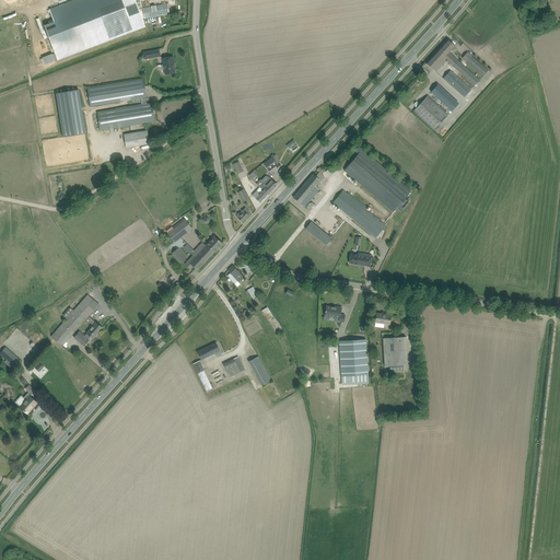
[(48,23),(44,25),(58,60),(144,27),(133,0),(73,0),(49,10),(53,19),(48,21),(48,23)]
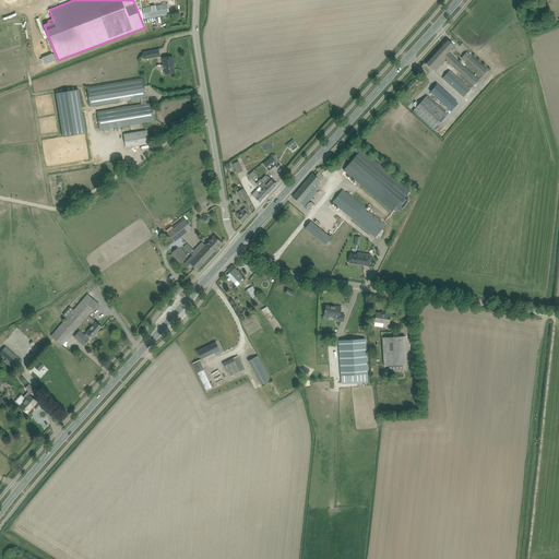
[(167,3),(142,8),(144,19),(169,13),(167,3)]
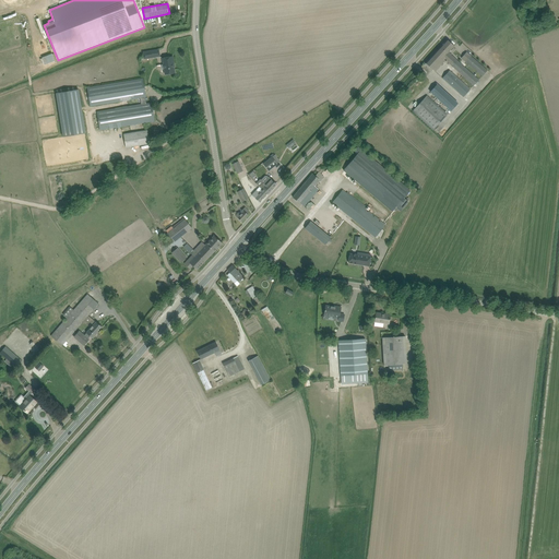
[(421,67),(426,71),(429,73),(432,69),(436,71),(445,60),(474,85),(478,80),(449,51),(454,46),(447,39),(421,67)]
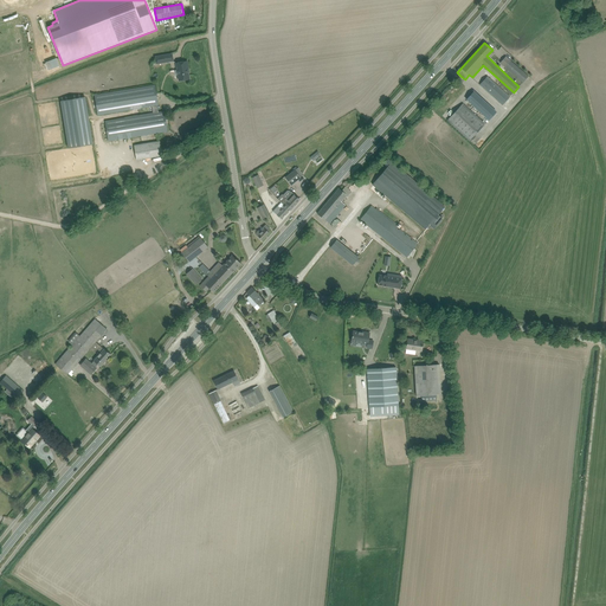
[(155,57),(156,64),(173,62),(172,55),(155,57)]
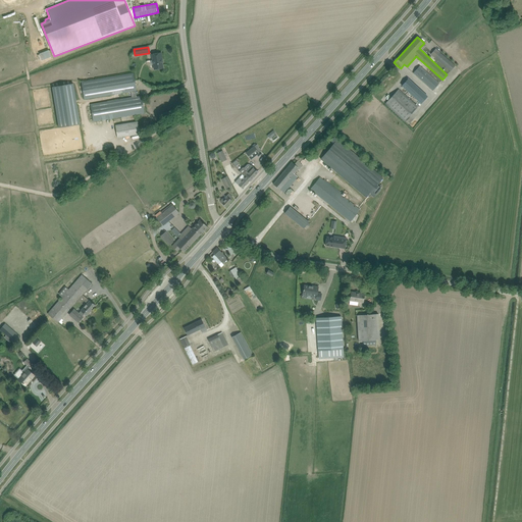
[(439,52),(434,57),(451,71),(455,65),(439,52)]
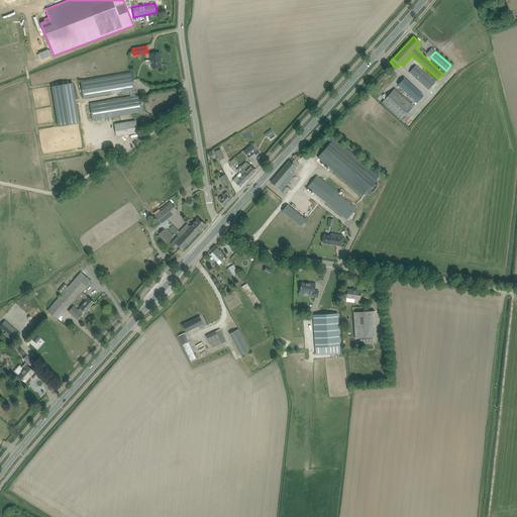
[(162,62),(161,60),(160,53),(150,54),(151,60),(150,61),(149,62),(149,64),(150,65),(152,64),(152,69),(158,69),(159,69),(161,69),(161,68),(162,68),(161,62),(162,62)]
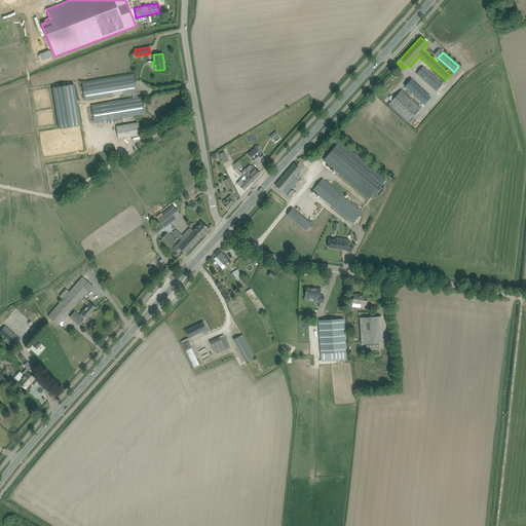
[(423,66),(416,73),(436,90),(443,83),(441,81),(423,66)]
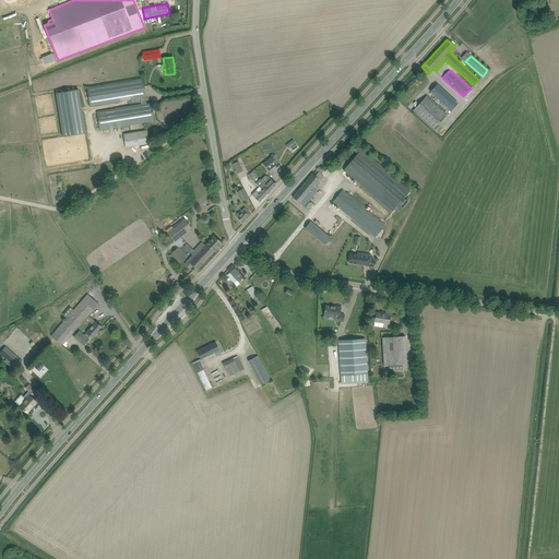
[(138,80),(87,88),(91,107),(123,102),(123,99),(128,99),(128,100),(140,98),(141,104),(141,105),(125,107),(97,113),(99,125),(100,130),(155,121),(152,103),(146,104),(145,97),(146,97),(143,79),(138,80)]
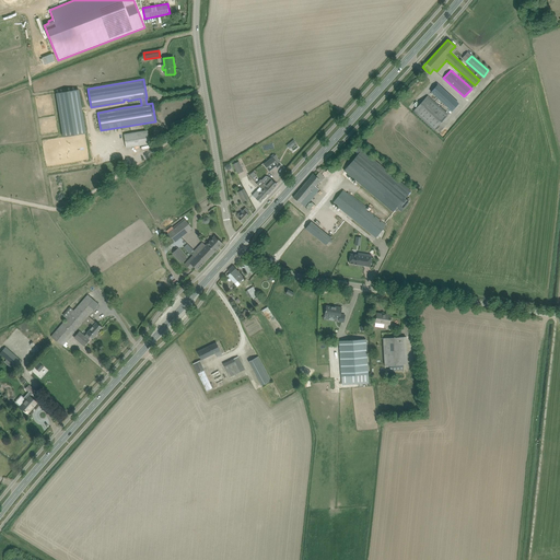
[(431,92),(440,100),(452,111),(458,103),(438,84),(431,92)]
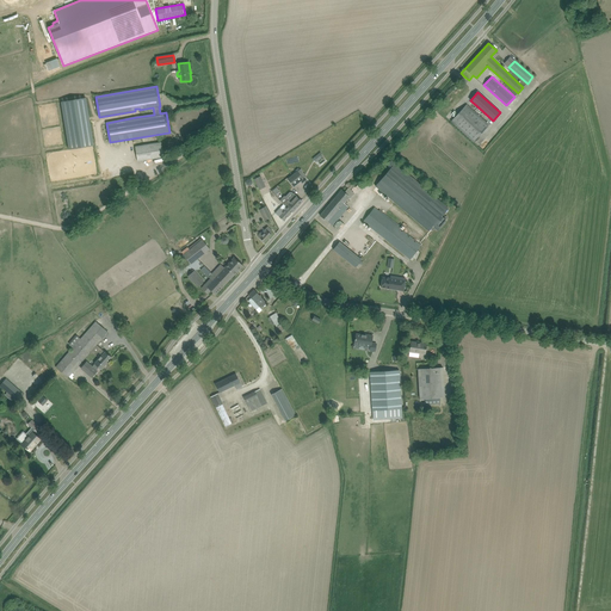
[(88,98),(62,102),(69,148),(96,144),(88,98)]
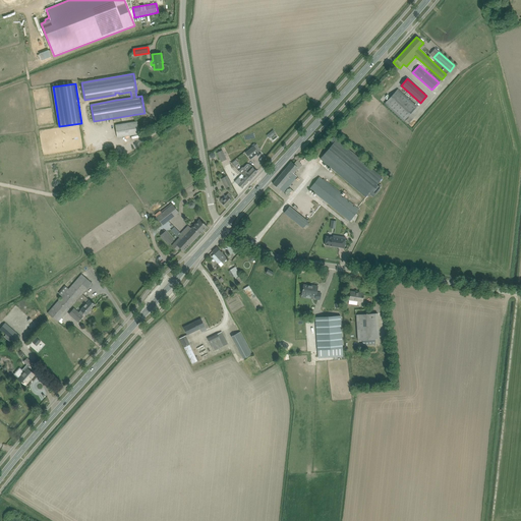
[(385,104),(404,120),(417,106),(398,89),(385,104)]
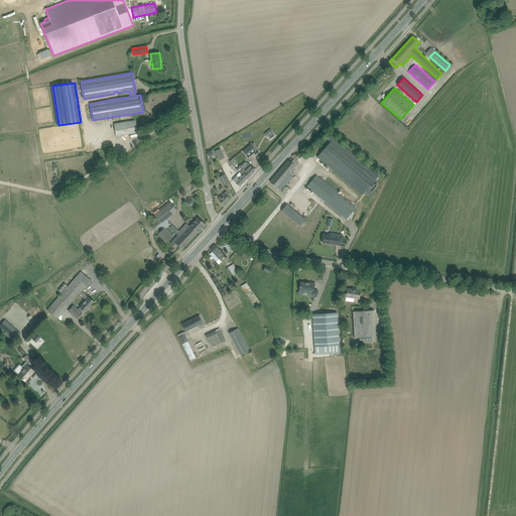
[(114,123),(116,136),(138,133),(136,120),(114,123)]
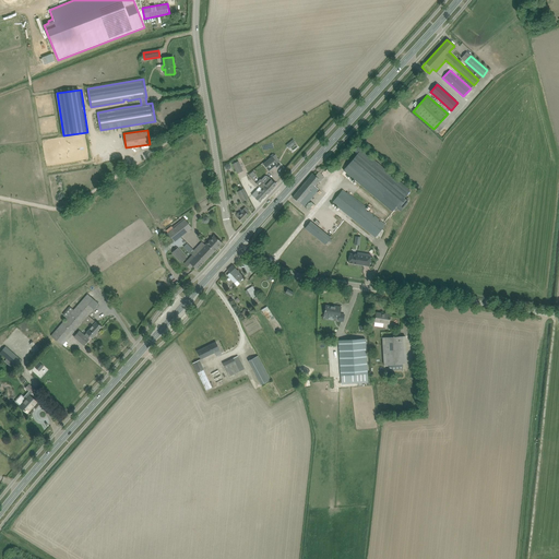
[(361,151),(344,171),(385,205),(392,212),(396,207),(401,211),(408,201),(404,198),(411,190),(404,185),(361,151)]
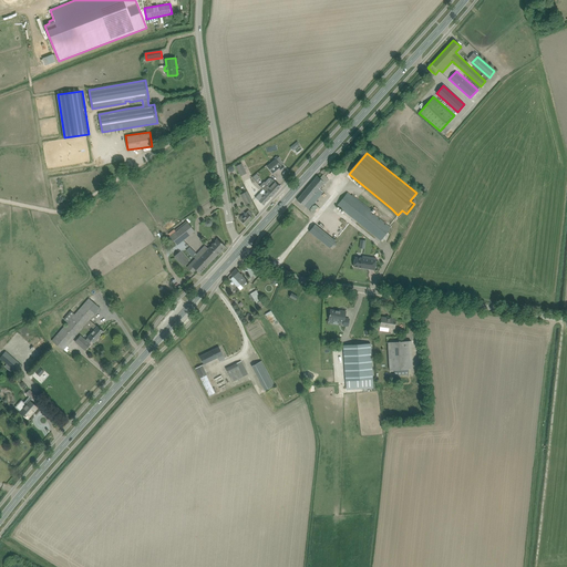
[(267,166),(272,173),(281,166),(276,158),(267,166)]
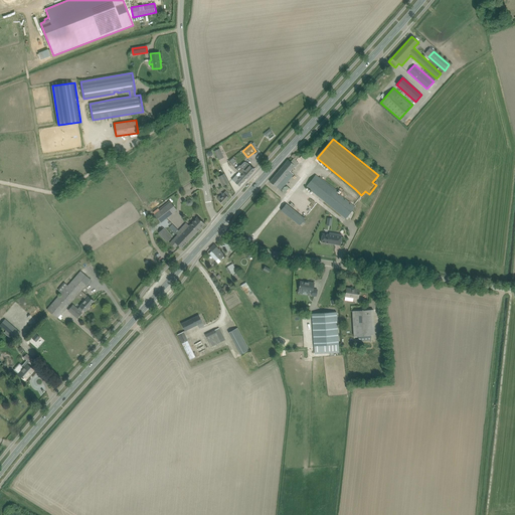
[(224,157),(219,148),(214,151),(218,160),(224,157)]
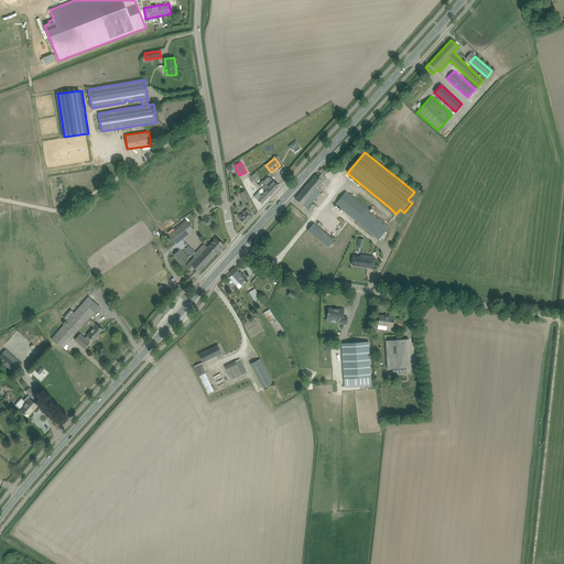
[(295,198),(300,203),(307,208),(322,192),(317,187),(323,182),(324,183),(327,179),(322,174),(318,177),(315,175),(295,198)]
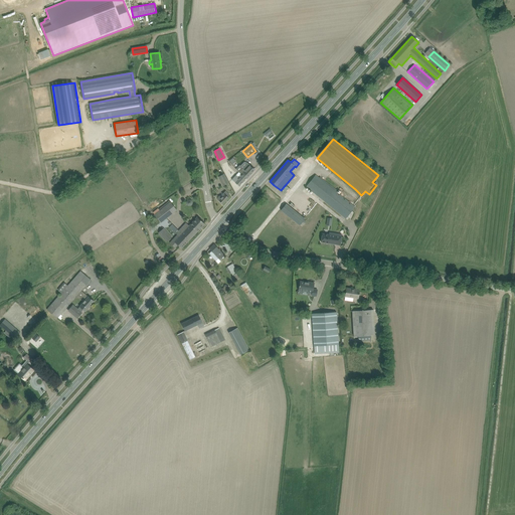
[(242,168),(238,172),(241,175),(246,179),(255,170),(254,169),(247,163),(246,163),(245,162),(244,162),(241,165),(241,167),(242,168)]
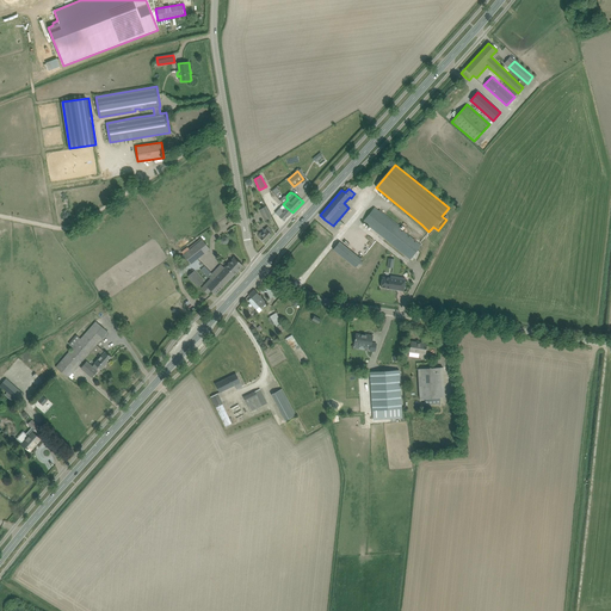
[(281,208),(276,213),(284,221),(287,218),(292,213),(287,208),(283,204),(281,208)]
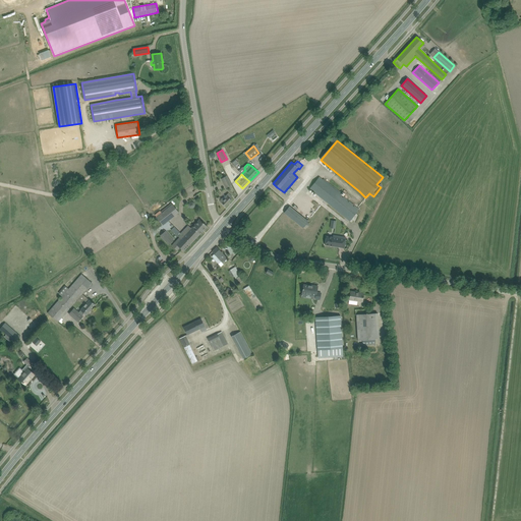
[(221,178),(226,187),(231,185),(226,176),(221,178)]
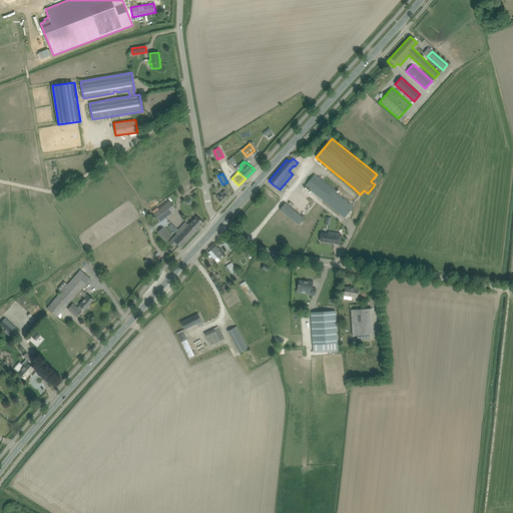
[(305,185),(345,217),(354,205),(338,192),(318,176),(315,174),(305,185)]
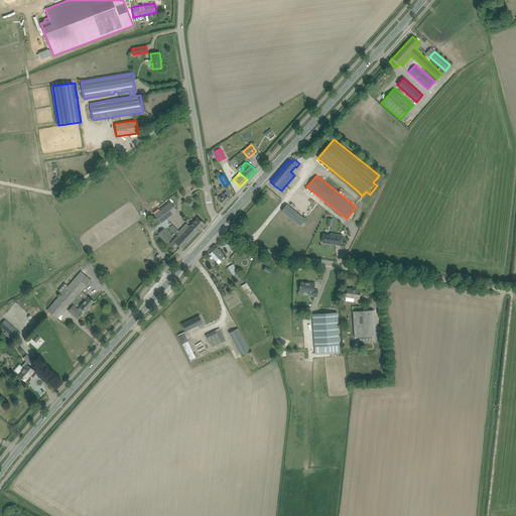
[(319,177),(341,195),(342,192),(338,188),(337,189),(320,177),(319,177)]
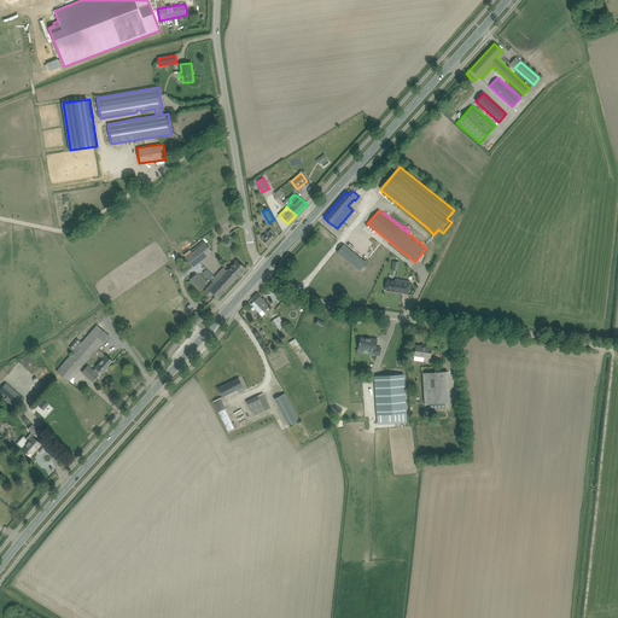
[(264,235),(261,238),(268,245),(274,238),(273,237),(275,234),(270,229),(264,235)]
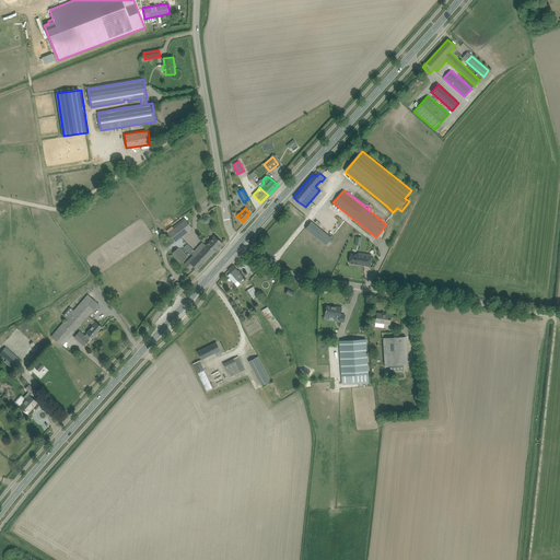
[(167,233),(175,243),(193,229),(185,219),(167,233)]
